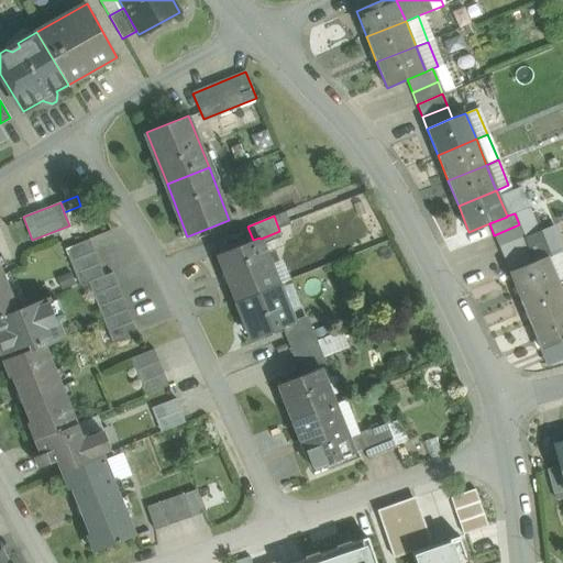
[(519,224),(494,235),(498,247),(523,236),(519,224)]
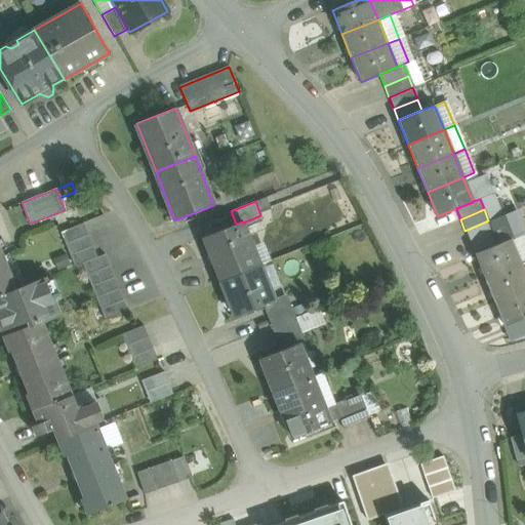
[(500,216),(488,220),(493,233),(470,242),(474,253),(510,239),(511,241),(524,235),(515,210),(500,216)]
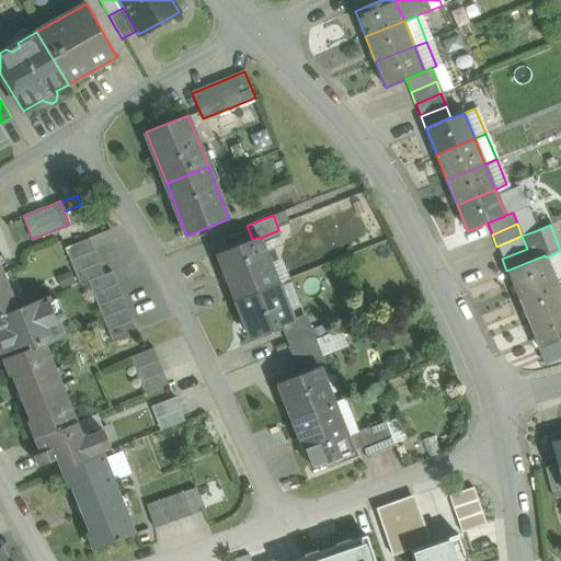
[(522,236),(496,247),(502,259),(527,249),(522,236)]
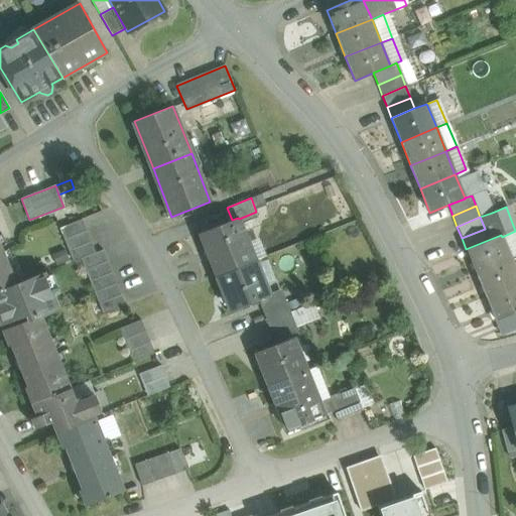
[(232,220),(200,233),(217,277),(250,264),(250,263),(243,244),(248,242),(239,219),(238,218),(232,220)]
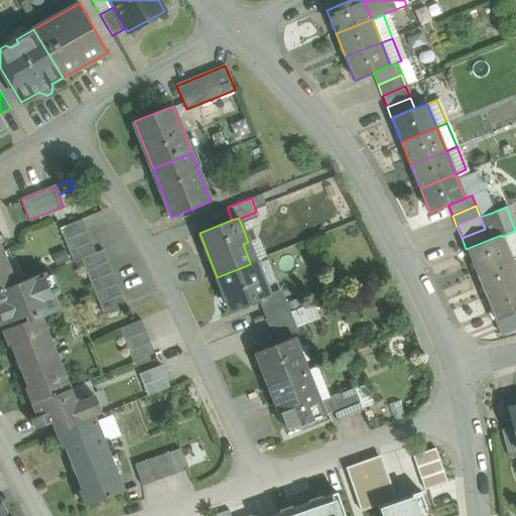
[(83,220),(59,229),(74,262),(81,259),(96,253),(83,220)]
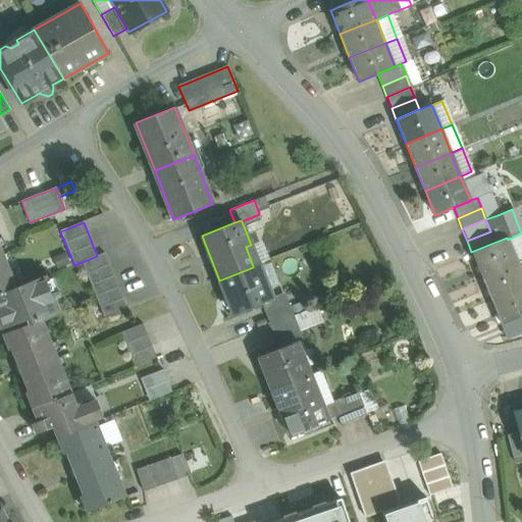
[(507,238),(471,252),(481,276),(518,262),(508,240),(507,238)]
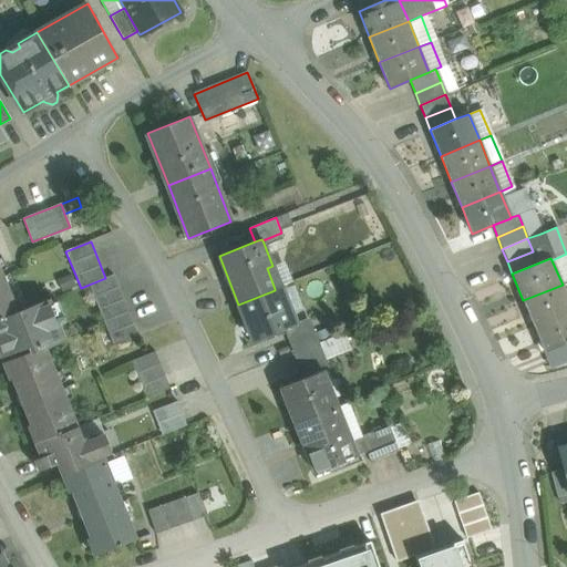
[(3,274),(0,275),(0,320),(19,313),(18,312),(3,274)]
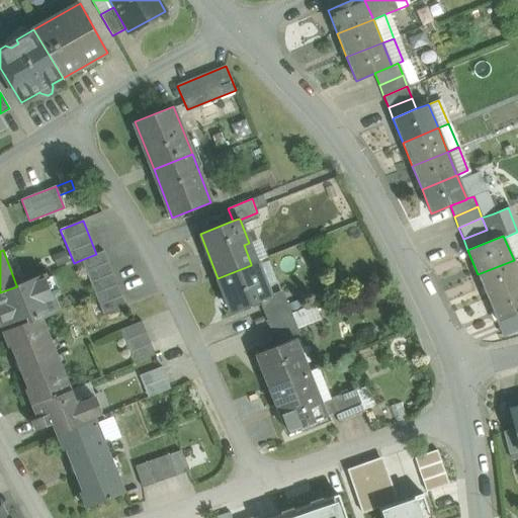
[(96,254),(81,260),(95,293),(117,284),(103,251),(96,254)]
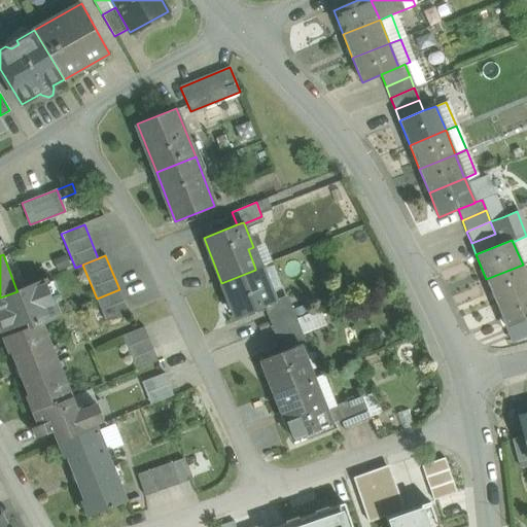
[(526,275),(523,265),(486,279),(496,303),(526,289),(526,275)]
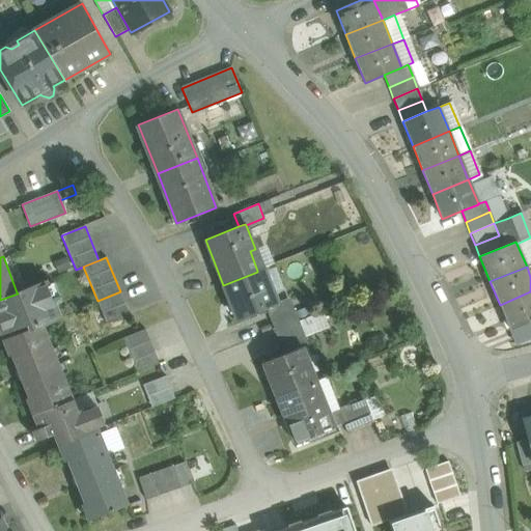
[(257,272),(223,285),(236,319),(271,306),(257,272)]
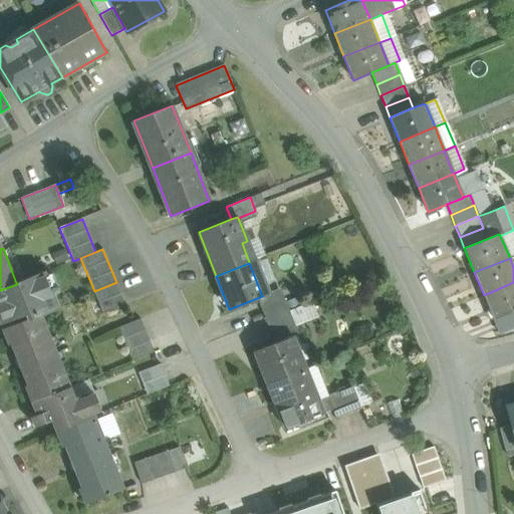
[(43,273),(16,283),(17,284),(0,290),(0,315),(2,322),(27,312),(29,317),(41,313),(57,307),(43,273)]
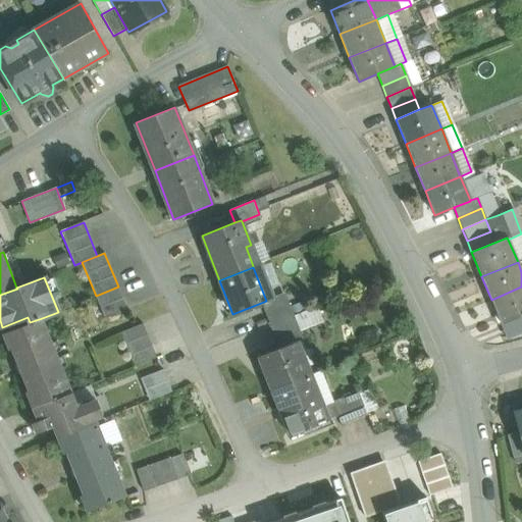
[(118,286),(96,296),(105,318),(127,309),(118,286)]
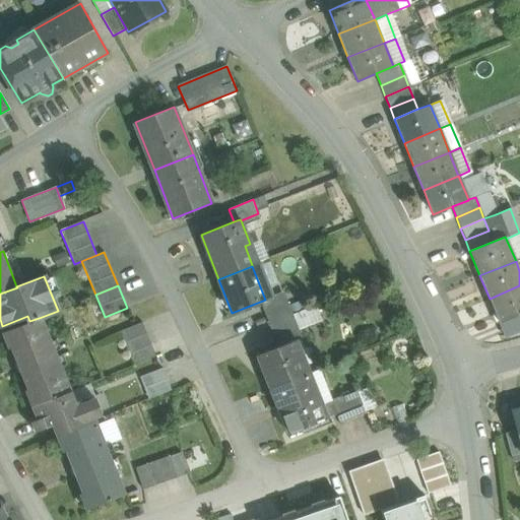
[(519,285),(490,299),(499,322),(519,314),(519,285)]
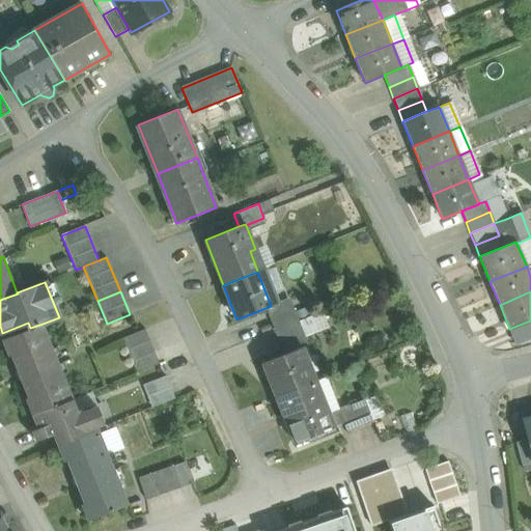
[(294,307),(269,317),(275,331),(299,322),(294,307)]
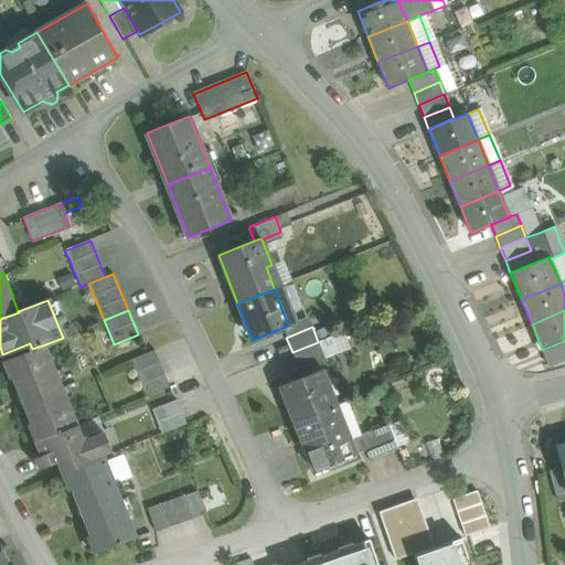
[(547,363),(564,354),(564,341),(542,350),(547,363)]
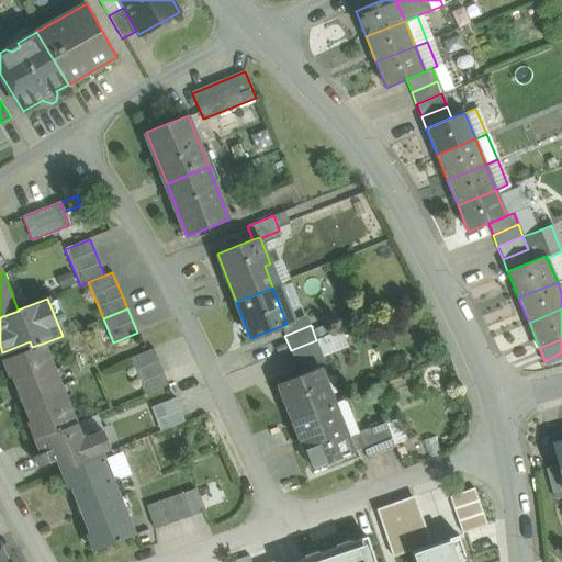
[(316,340),(291,350),(296,364),(322,355),(316,340)]
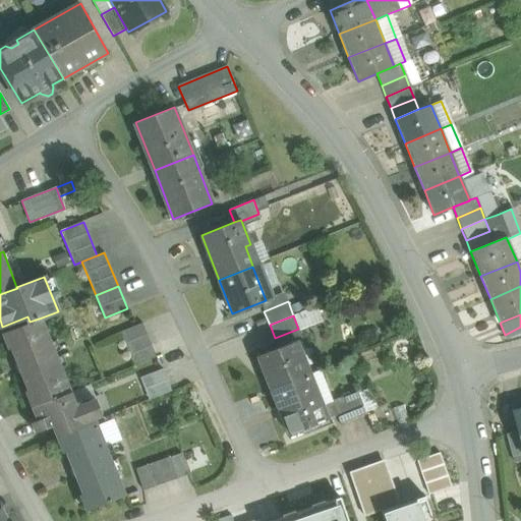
[(19,369),(57,355),(42,317),(30,322),(2,333),(3,335),(5,334),(10,346),(8,348),(8,349),(11,348),(19,369)]
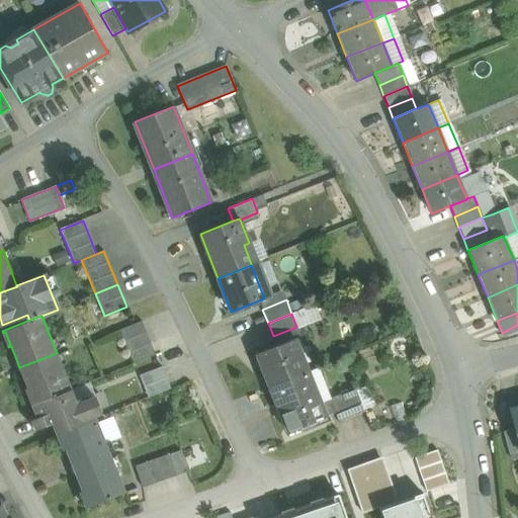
[(142,321),(119,330),(133,363),(156,354),(142,321)]
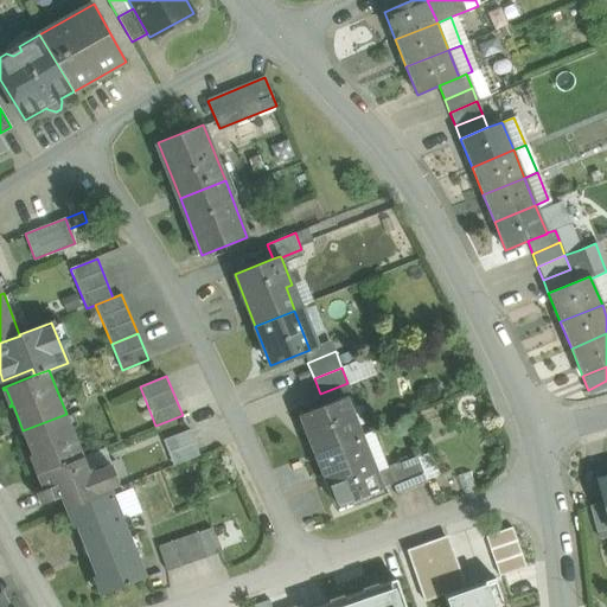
[(340,398),(301,414),(317,453),(356,438),(340,398)]
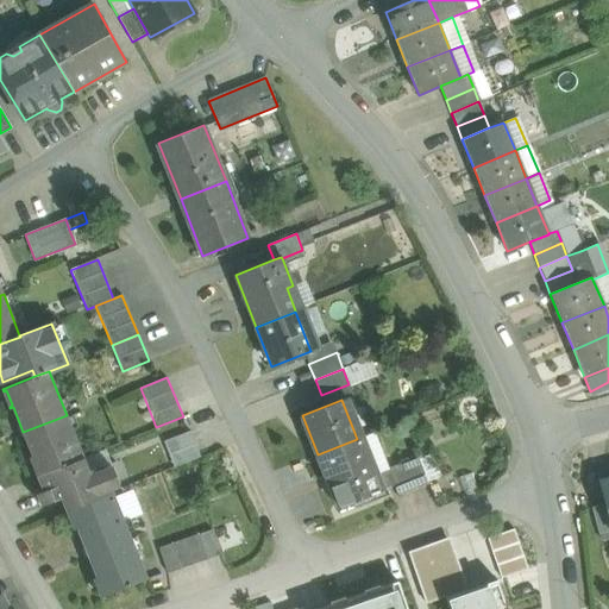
[(67,415),(23,432),(33,457),(30,458),(31,459),(33,458),(39,473),(37,475),(37,476),(83,458),(67,415)]
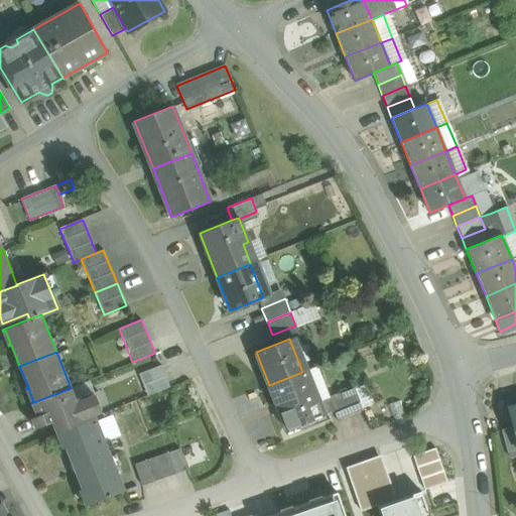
[(161,365),(139,374),(147,396),(170,387),(161,365)]
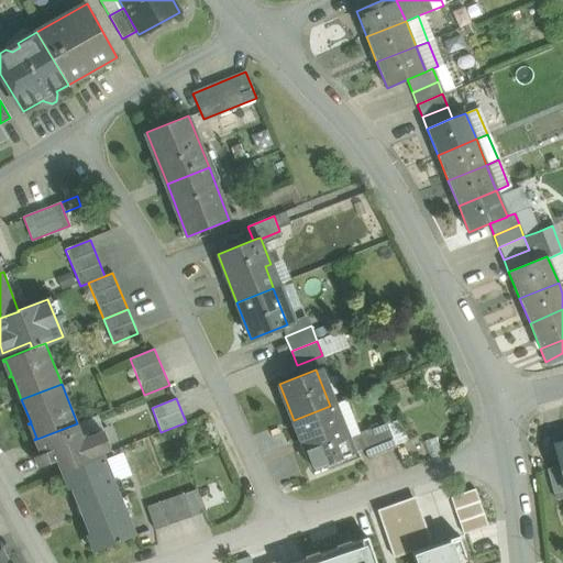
[(330,406),(294,420),(313,468),(354,453),(344,427),(339,429),(330,406)]
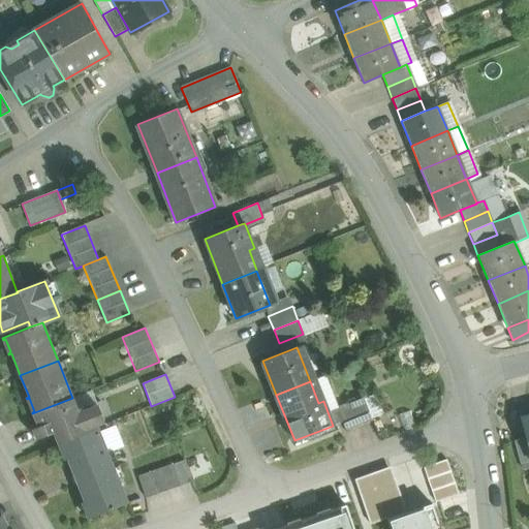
[(364,397),(337,407),(346,430),(373,419),(364,397)]
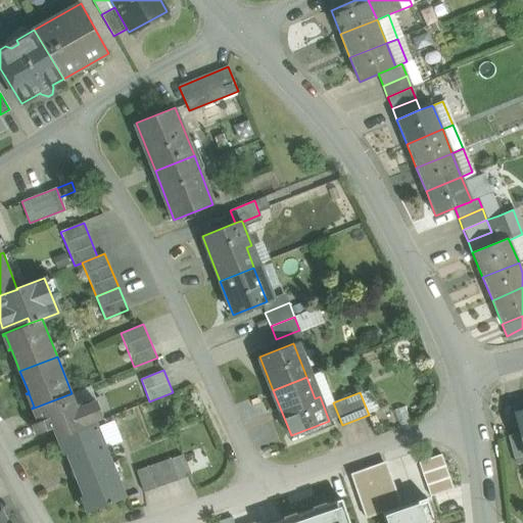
[(72,393),(32,409),(37,422),(32,424),(36,434),(52,428),(57,438),(97,423),(95,419),(89,403),(88,399),(76,405),(72,393)]
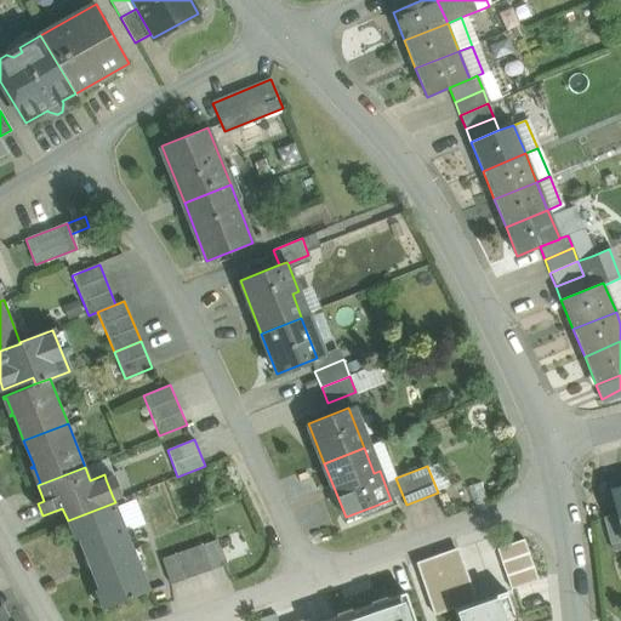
[(106,479),(113,497),(121,495),(114,477),(106,479)]
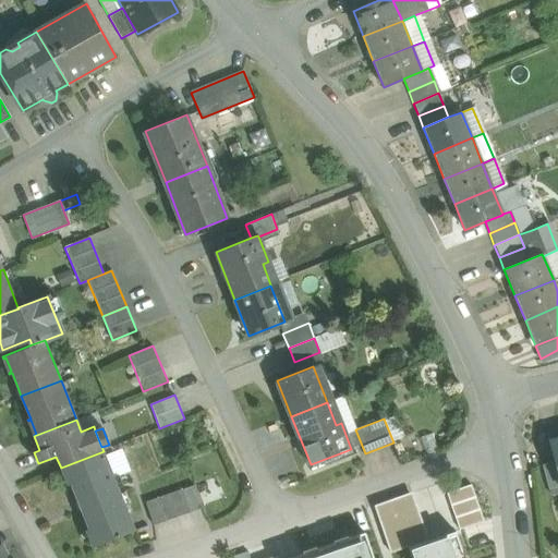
[(80,506),(119,490),(104,451),(61,468),(61,469),(64,468),(70,482),(67,484),(68,485),(71,484),(80,506)]
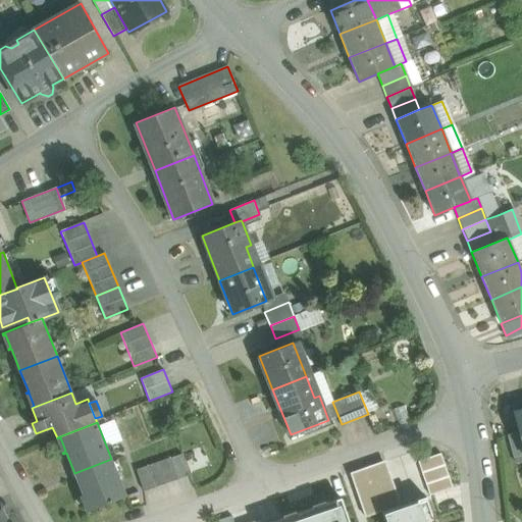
[(521,439),(520,433),(509,436),(515,459),(521,457),(521,439)]
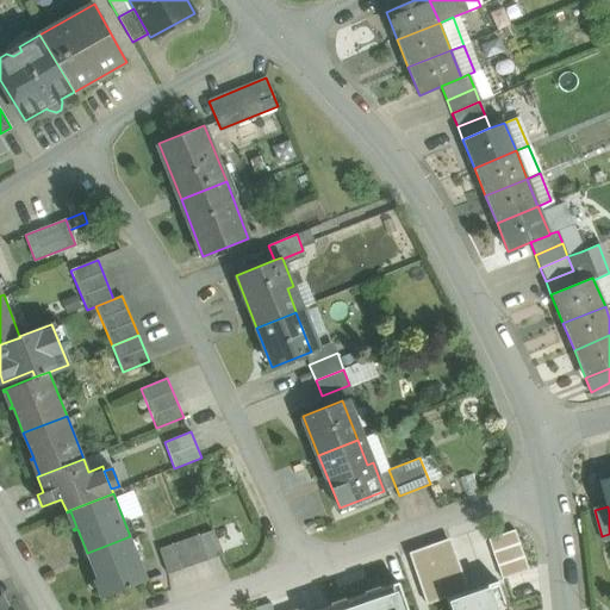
[(212,530),(199,535),(207,560),(221,556),(212,530)]
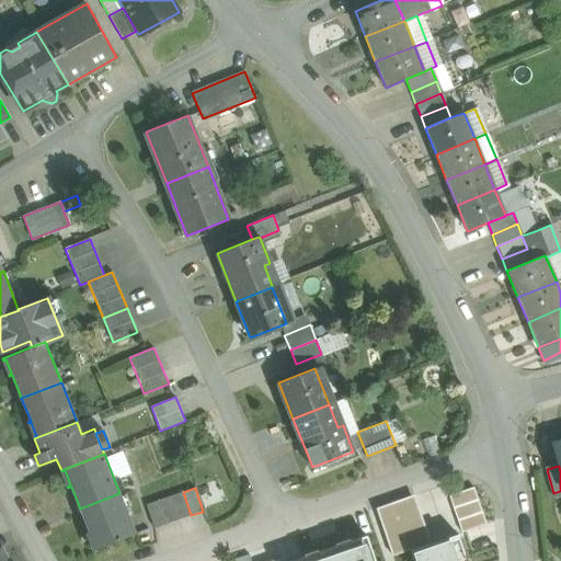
[(183,492),(171,496),(179,519),(191,515),(183,492)]
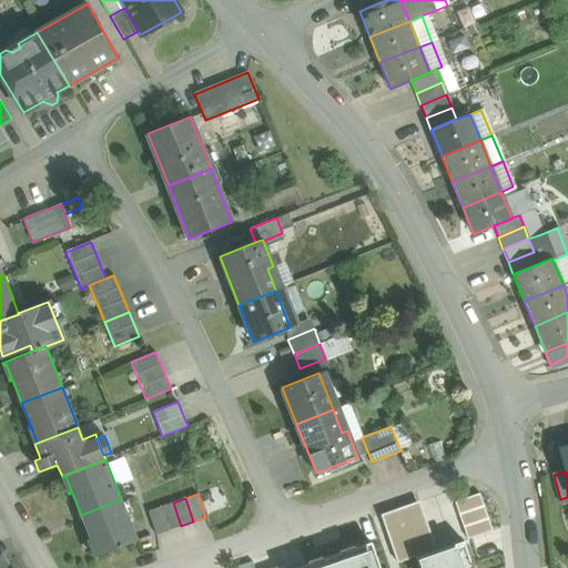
[(121,499),(81,515),(90,538),(87,539),(88,541),(91,539),(97,555),(93,556),(94,557),(137,540),(121,499)]
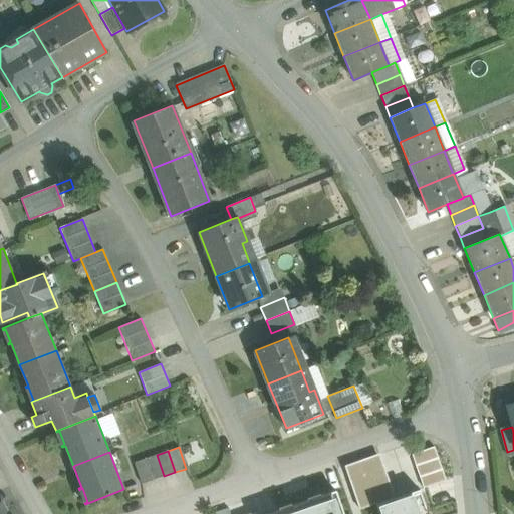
[(157,455),(146,459),(153,480),(164,476),(157,455)]
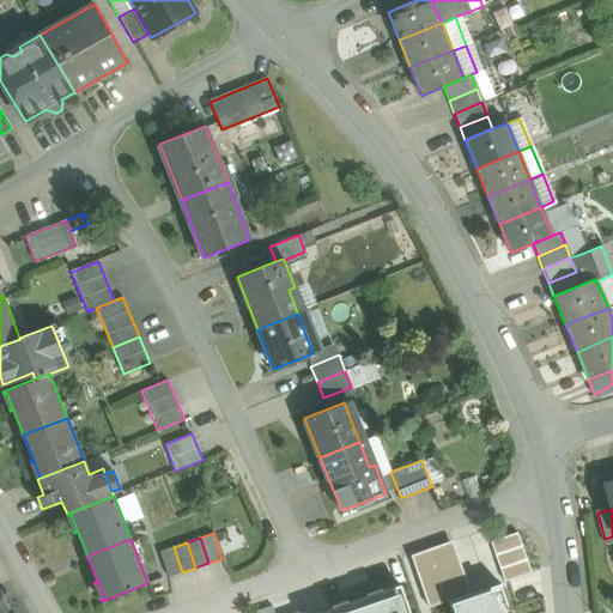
[(174,547),(159,552),(168,577),(182,572),(174,547)]
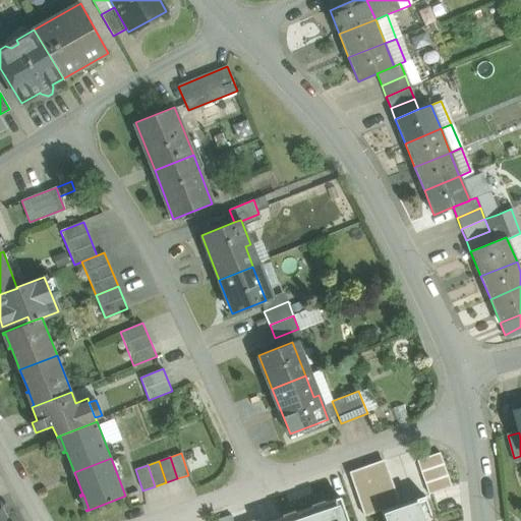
[(423,520),(418,505),(383,517),(384,520),(423,520)]
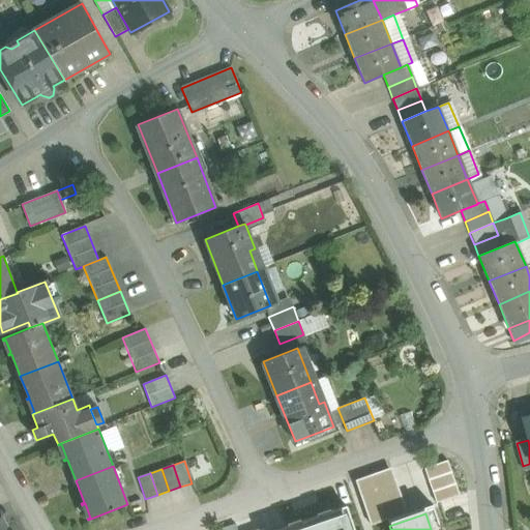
[(349,529),(345,518),(308,529),(349,529)]
